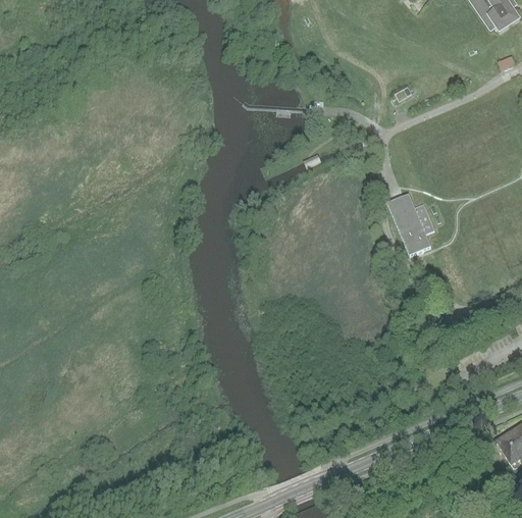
[(470,0),(490,30),(496,27),(500,33),(520,18),(508,1),(510,0),(470,0)]
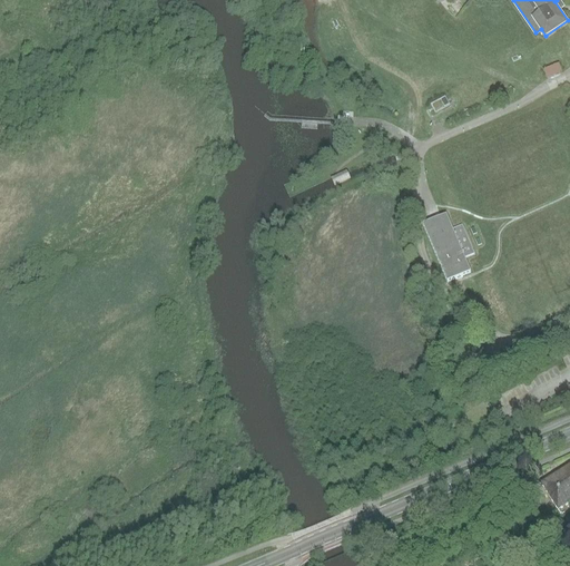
[(558,60),(543,67),(548,76),(561,69),(558,60)]
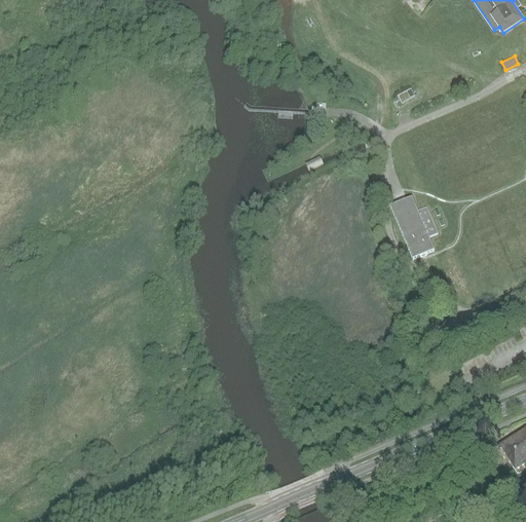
[(411,86),(398,92),(402,101),(415,94),(411,86)]
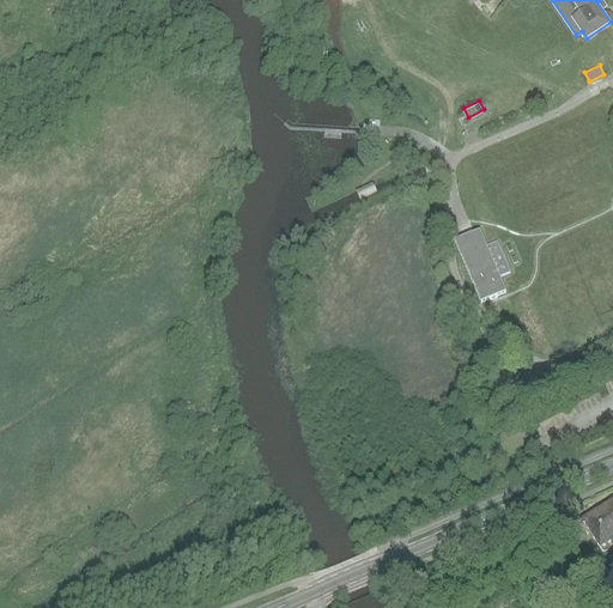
[(356,189),(360,200),(377,192),(372,181),(356,189)]
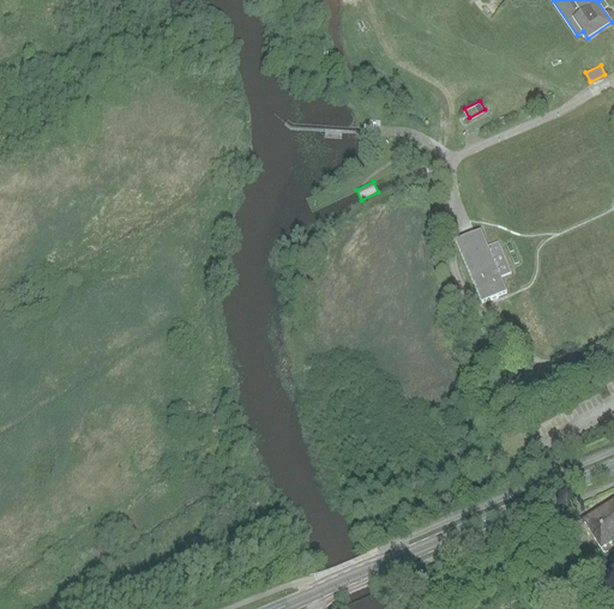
[(481,228),(457,239),(482,299),(507,289),(500,273),(511,269),(498,239),(487,243),(481,228)]
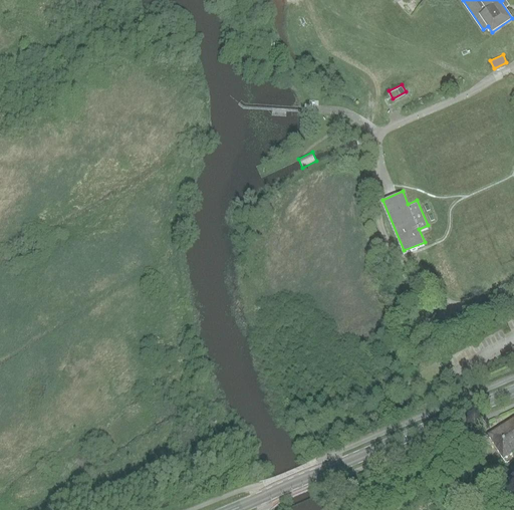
[(513,416),(488,434),(503,458),(513,450),(513,416)]
